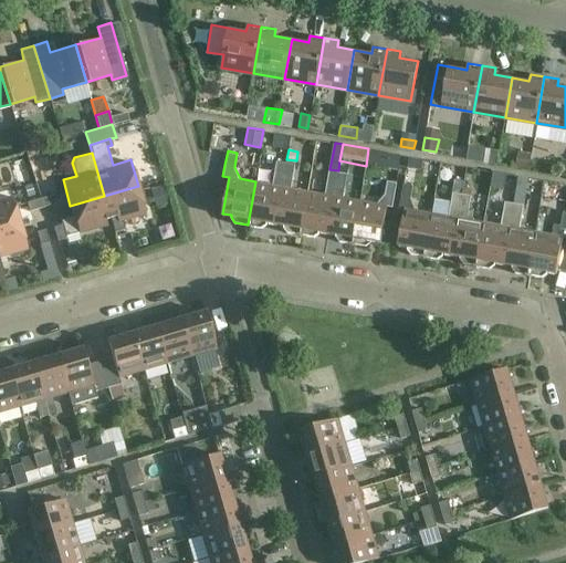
[(516,166),(528,168),(531,155),(519,153),(516,166)]
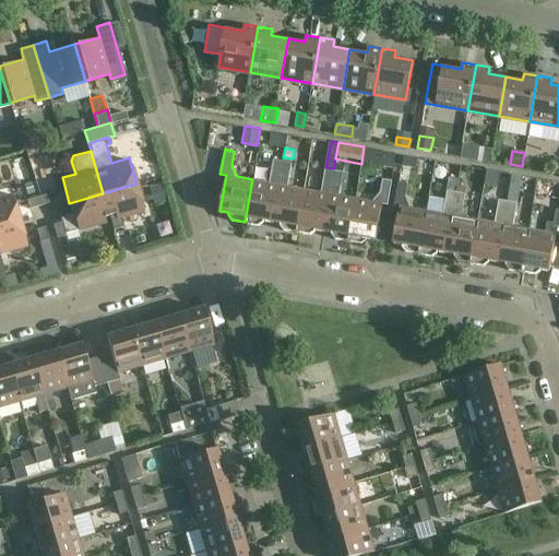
[(400,170),(413,173),(416,155),(403,153),(400,170)]
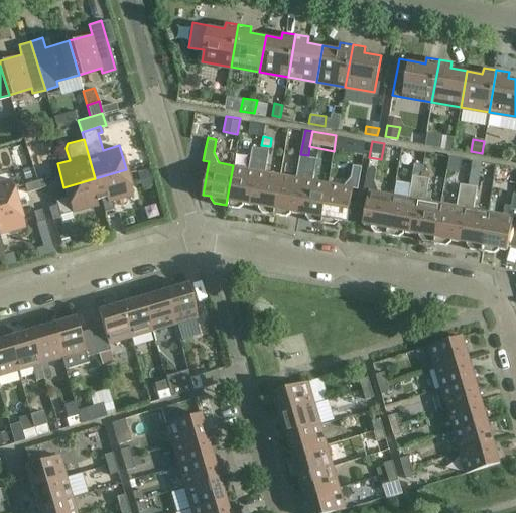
[(251,203),(258,159),(260,147),(252,145),(248,167),(233,165),(226,205),(239,207),(243,204),(243,202),(251,203)]
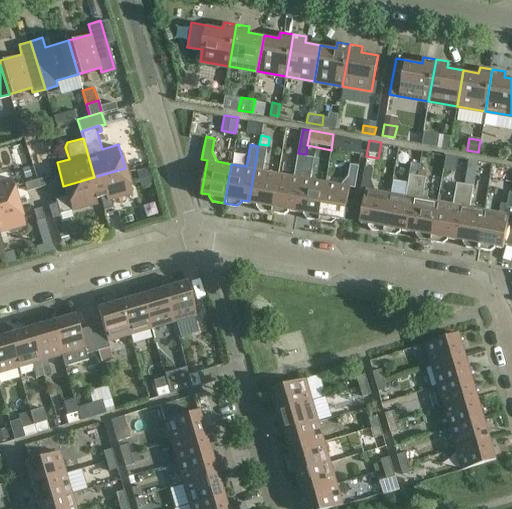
[(259,209),(271,211),(279,172),(263,169),(267,147),(258,146),(256,158),(249,201),(256,202),(256,204),(259,209)]
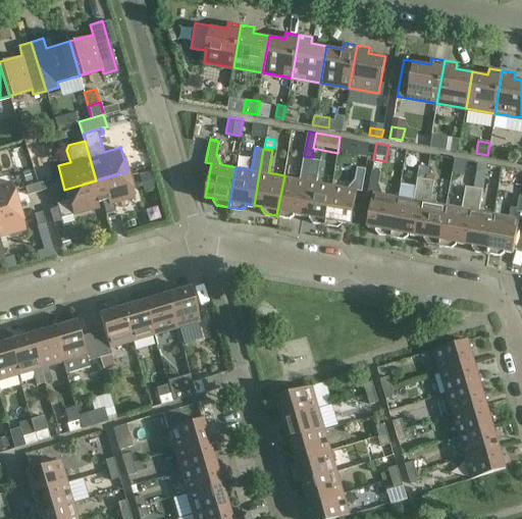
[(14,157),(15,163),(24,161),(22,155),(14,157)]
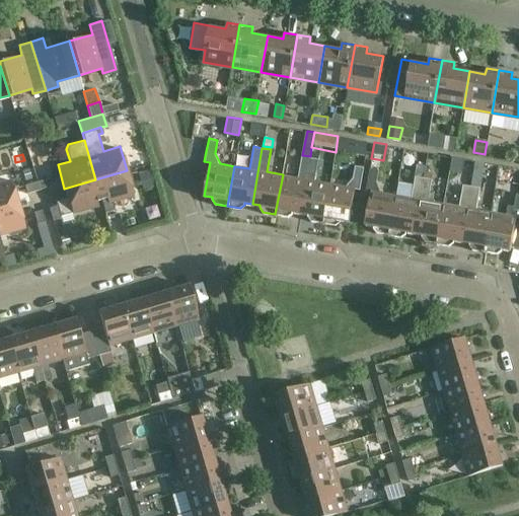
[(297,177),(283,174),(275,214),(290,217),(291,213),(291,211),(299,212),(306,178),(307,169),(310,156),(302,155),(301,155),(297,177)]
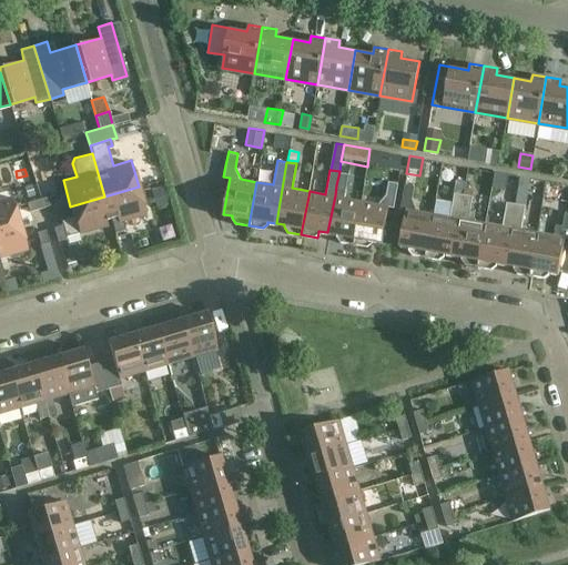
[(341,241),(354,244),(361,200),(344,198),(348,173),(340,171),(336,185),(335,195),(327,232),(337,234),(336,236),(341,241)]
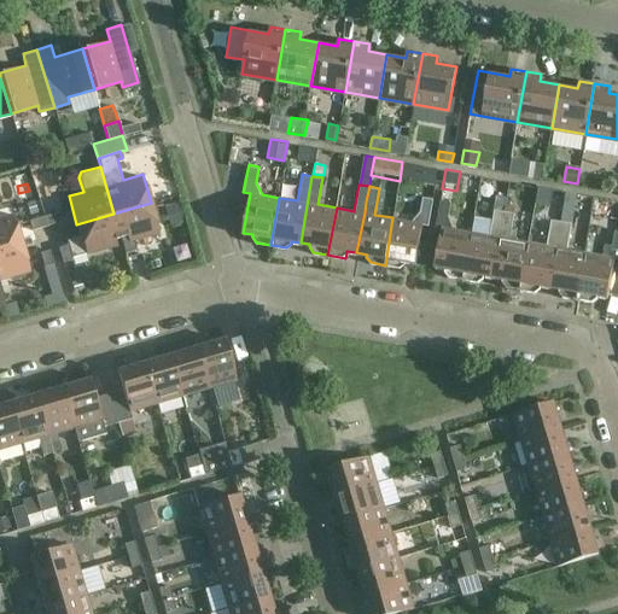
[(538,186),(536,204),(548,206),(552,188),(538,186)]
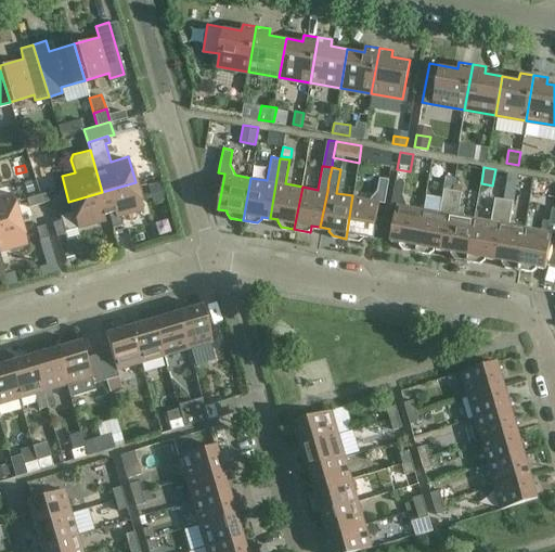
[(508,171),(504,197),(513,200),(518,174),(508,171)]
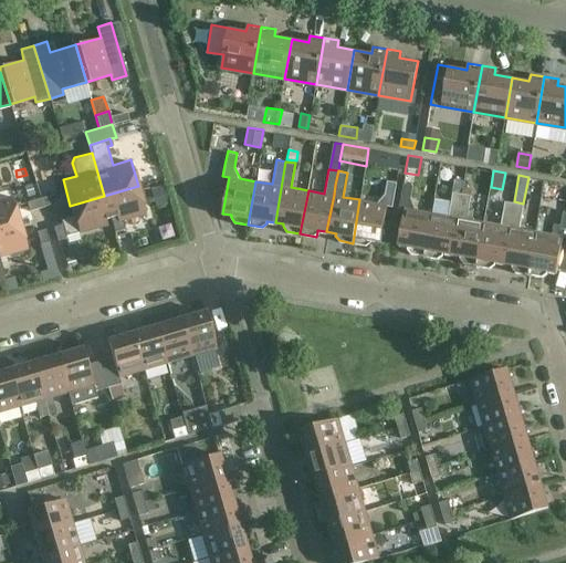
[(456,177),(452,190),(462,193),(464,178),(456,177)]
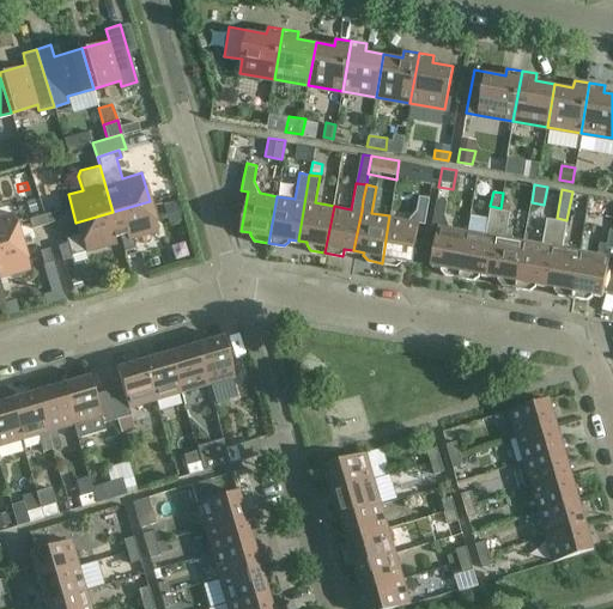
[(407,219),(389,215),(382,263),(396,266),(402,261),(402,259),(412,261),(419,221),(425,223),(430,195),(419,194),(417,209),(407,219)]
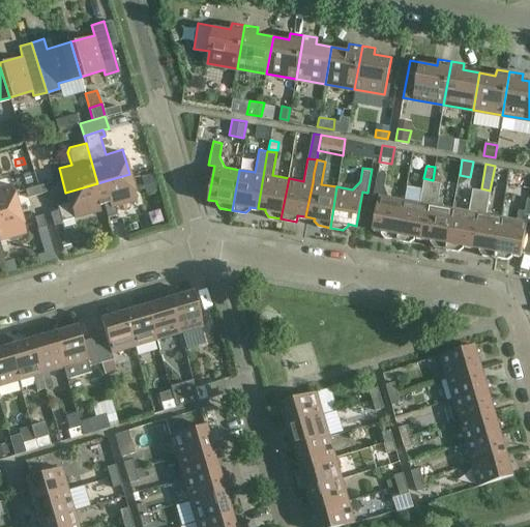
[(384,237),(396,239),(404,199),(388,196),(384,185),(386,172),(378,171),(374,194),(379,195),(373,229),(381,230),(381,232),(384,237)]
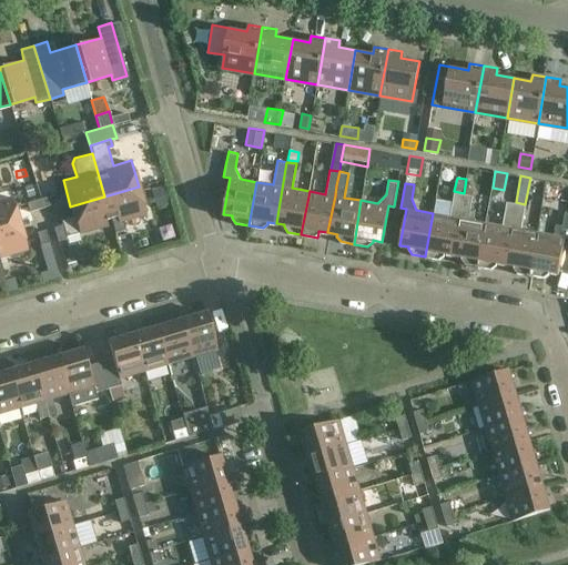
[(104,197),(110,217),(114,232),(115,231),(124,229),(122,220),(146,213),(139,187),(104,197)]
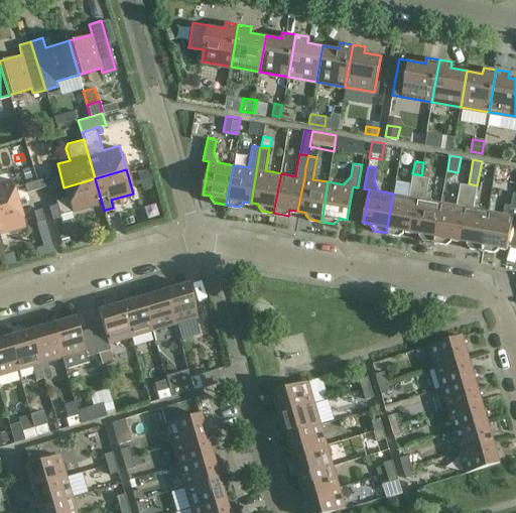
[(411,231),(417,198),(418,187),(421,175),(412,173),(408,196),(393,194),(386,233),(399,235),(403,232),(404,230),(411,231)]
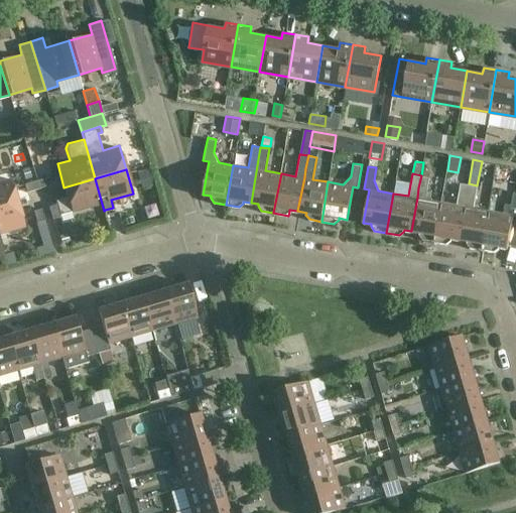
[(36,179),(38,187),(50,183),(48,175),(36,179)]
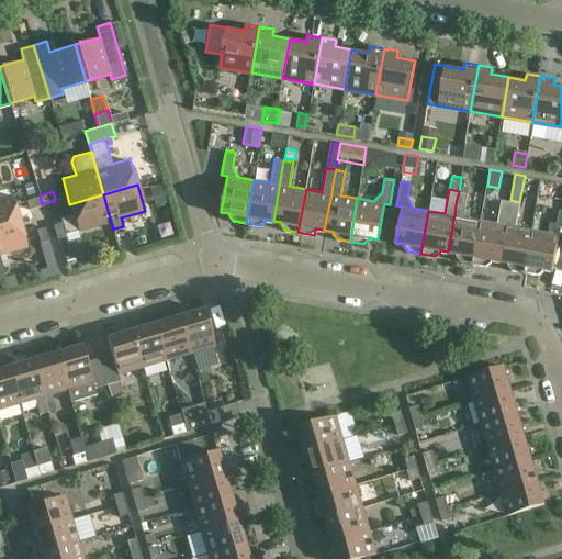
[(456,204),(454,215),(448,252),(457,253),(456,255),(459,260),(473,263),(480,220),(463,216),(468,192),(459,191),(456,204)]
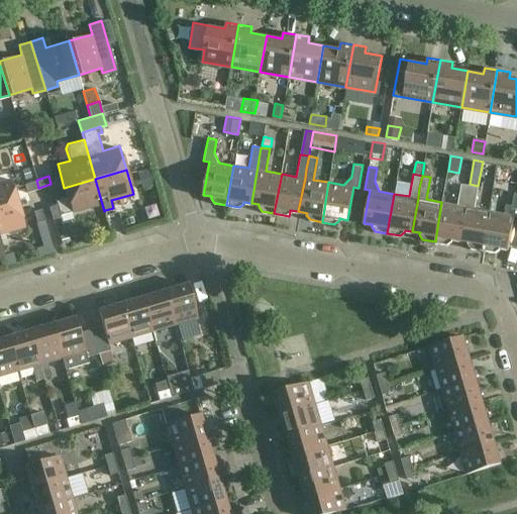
[(0,206),(17,202),(10,178),(0,181),(0,206)]
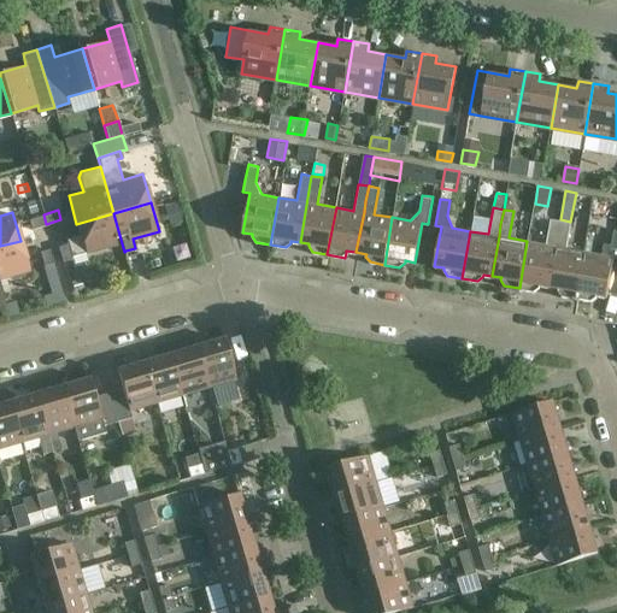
[(68,242),(71,255),(84,251),(84,253),(116,243),(115,237),(119,235),(113,213),(76,224),(80,234),(65,237),(68,242)]
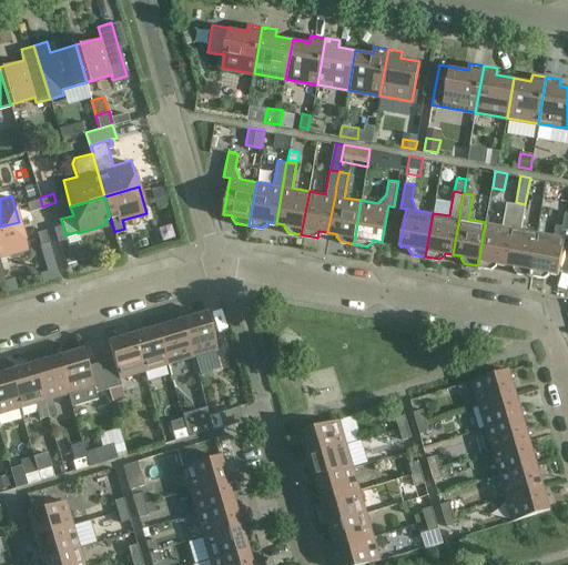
[(29,210),(42,207),(40,198),(27,201),(29,210)]
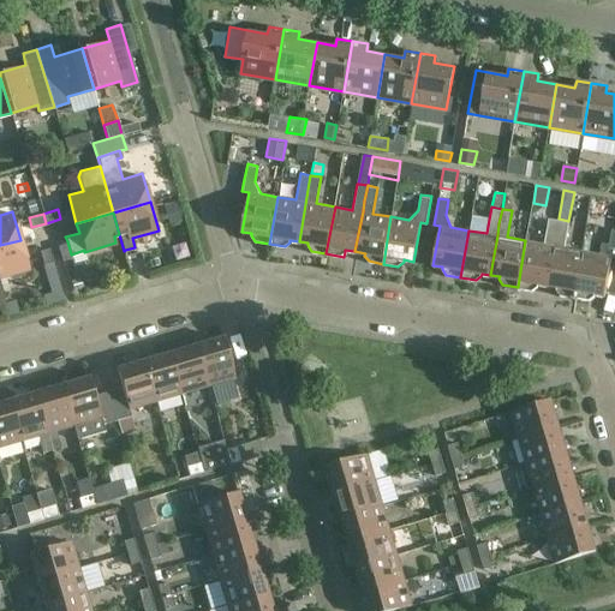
[(547,285),(556,234),(559,219),(548,217),(544,244),(525,240),(518,287),(532,289),(538,286),(538,283),(547,285)]
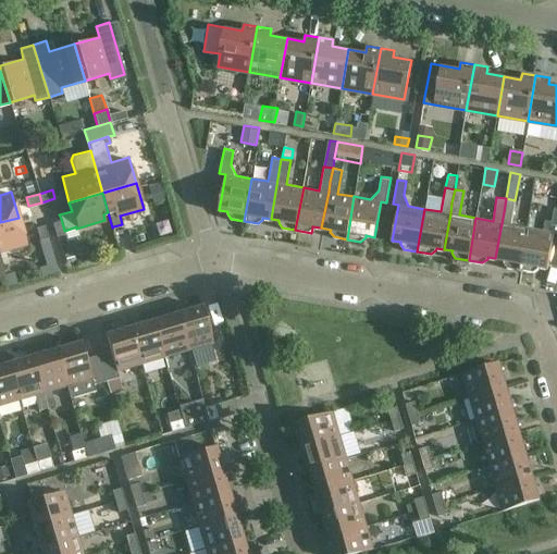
[(507,267),(520,269),(528,228),(510,224),(512,213),(515,200),(506,198),(504,212),(495,258),(504,260),(503,262),(507,267)]
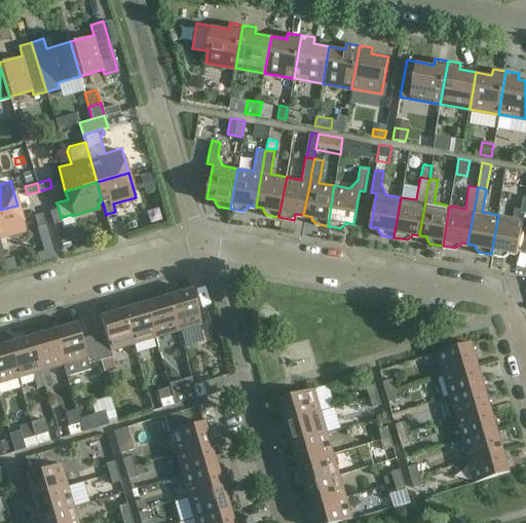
[(514,217),(498,215),(491,254),(503,257),(509,253),(509,251),(517,253),(523,219),(525,219),(525,195),(523,195),(521,209),(514,217)]
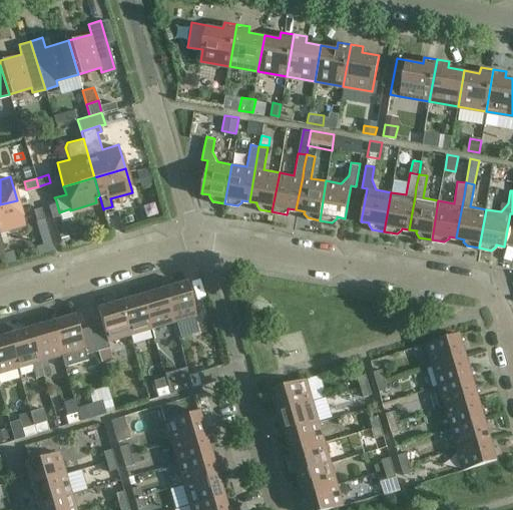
[(0,230),(4,229),(24,223),(17,200),(0,204),(0,230)]
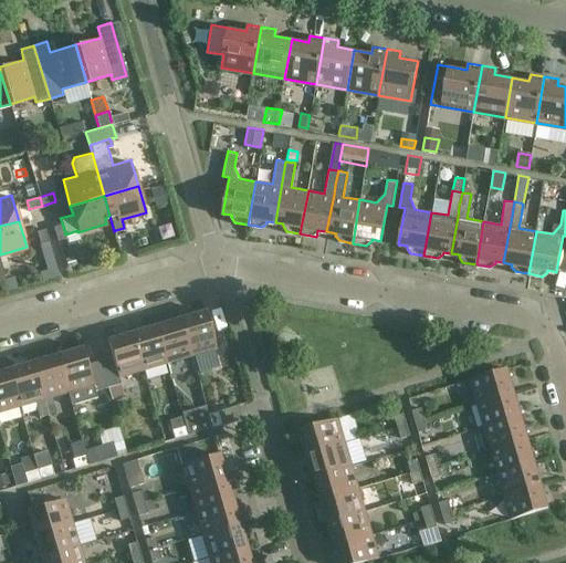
[(53,226),(56,238),(65,236),(65,235),(62,222),(53,226)]
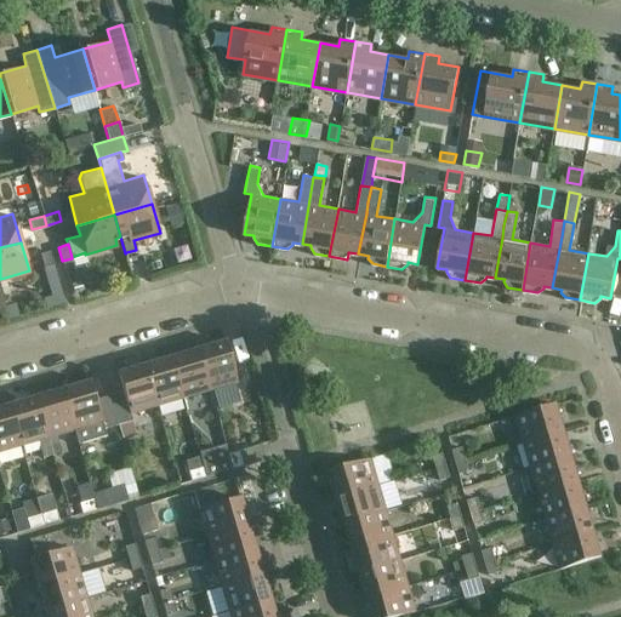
[(136,250),(126,252),(132,272),(146,268),(140,249),(136,250)]
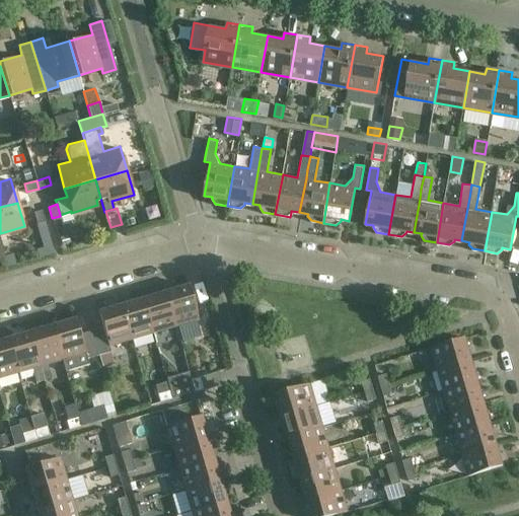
[(41,209),(32,211),(36,223),(45,221),(41,209)]
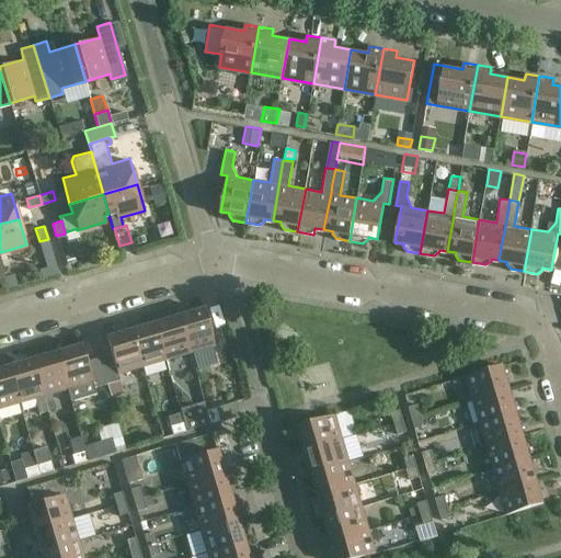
[(72,252),(64,254),(66,264),(76,261),(72,252)]
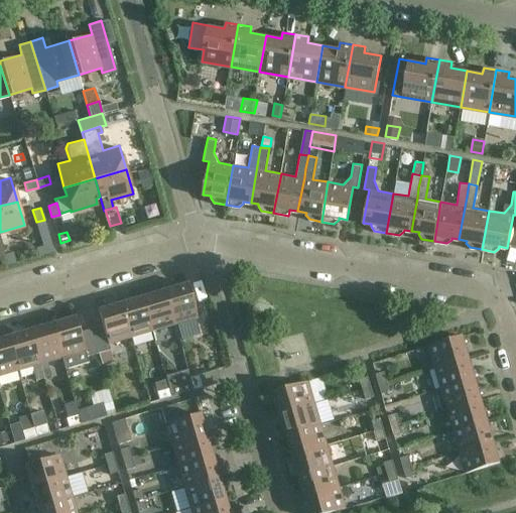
[(5,264),(15,261),(12,251),(2,254),(5,264)]
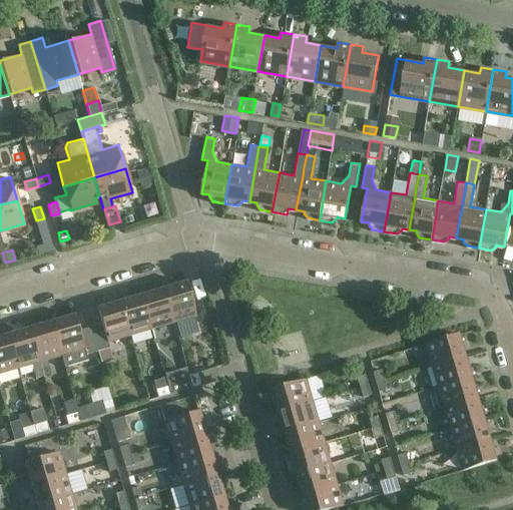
[(162,287),(172,321),(195,315),(185,281),(162,287)]
